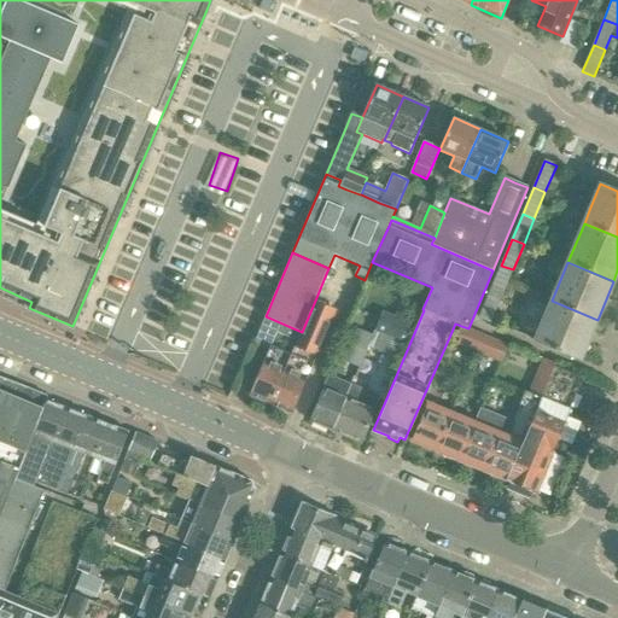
[(513,269),(501,266),(491,291),(502,295),(513,269)]
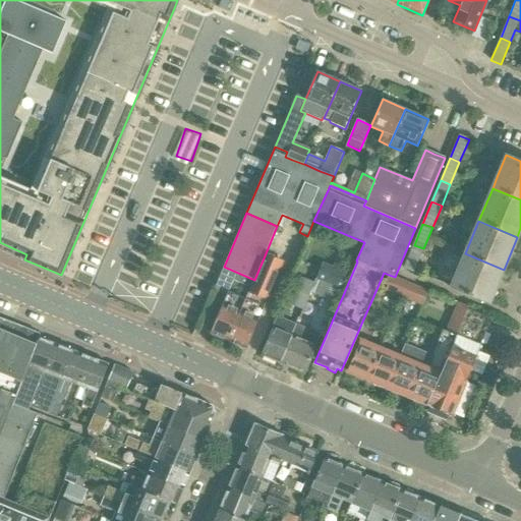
[(414,245),(405,267),(404,269),(413,273),(423,248),(414,245)]
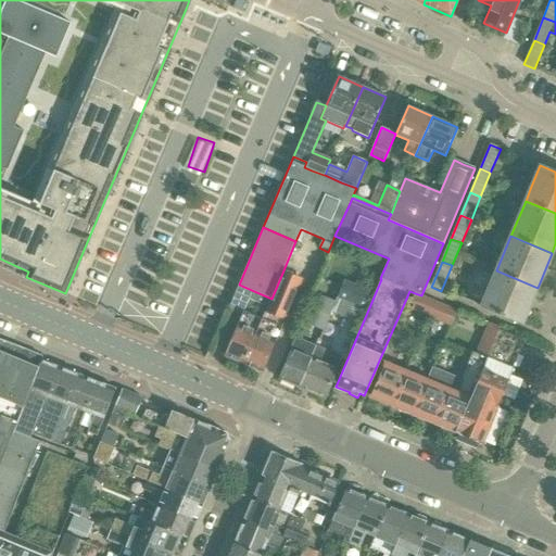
[(262,371),(279,328),(280,328),(289,306),(301,279),(283,270),(272,299),(262,321),(244,364),(262,371)]
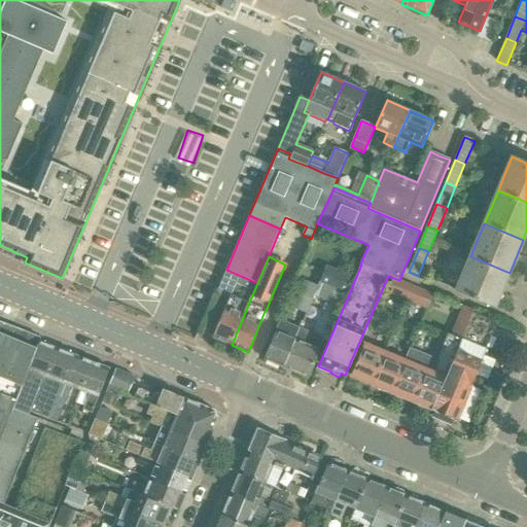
[(510,273),(470,256),(456,289),(495,307),(504,284),(510,273)]
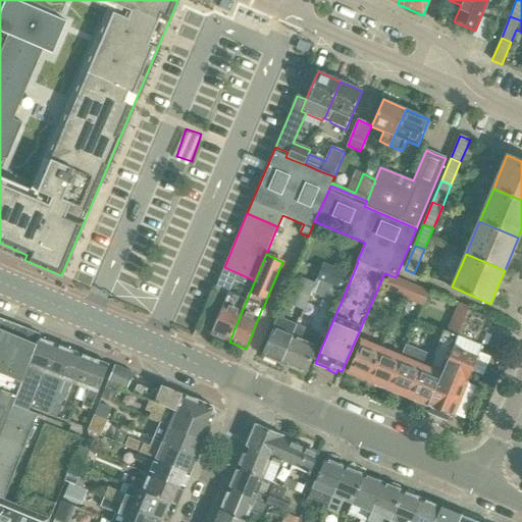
[(315,279),(344,291),(350,274),(322,263),(315,279)]
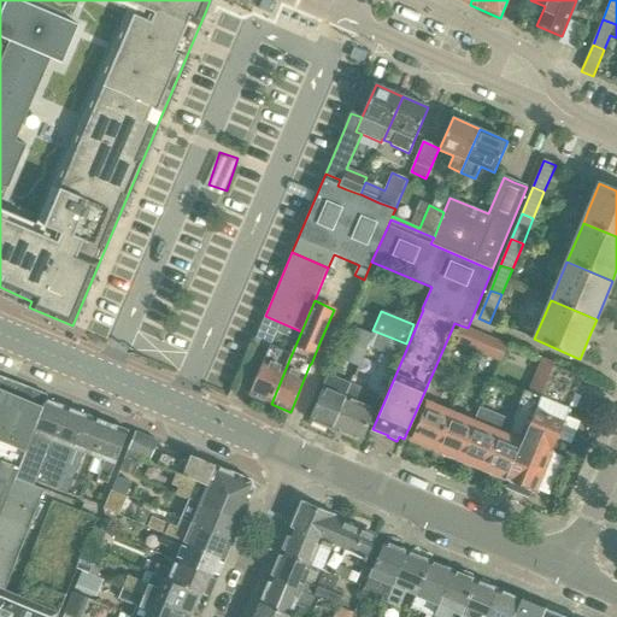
[(265,316),(253,345),(266,350),(263,359),(264,359),(250,395),(271,404),(291,357),(301,331),(265,316)]
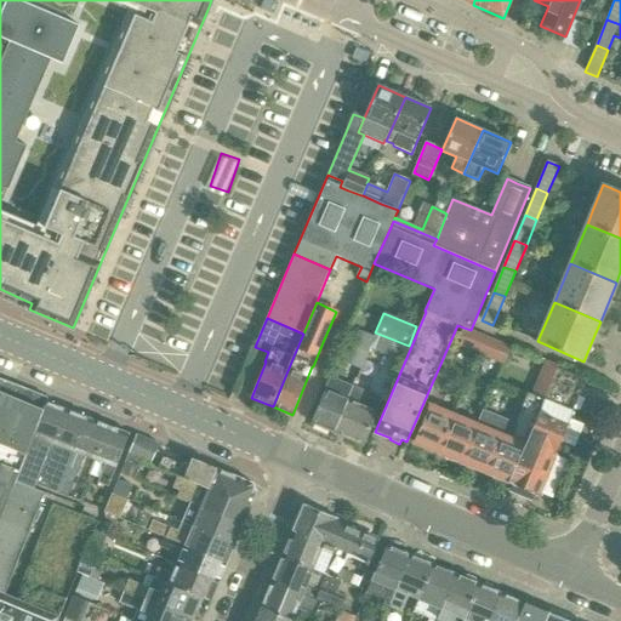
[(471,330),(463,328),(455,345),(479,355),(486,337),(471,330)]
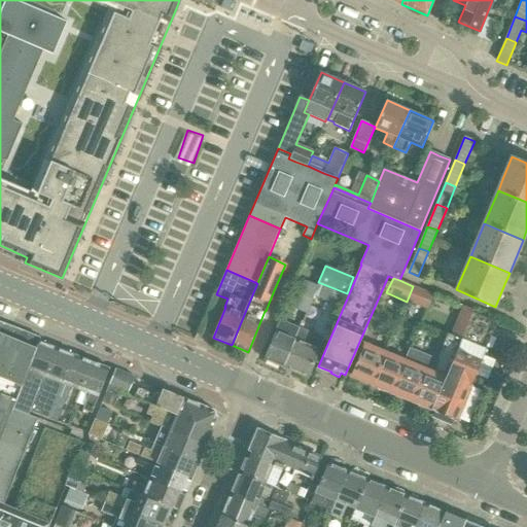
[(305,280),(293,308),(306,313),(317,285),(305,280)]
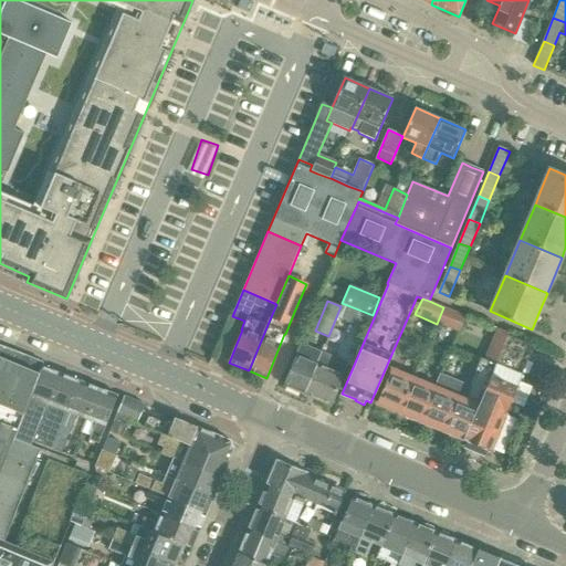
[(443,307),(437,324),(458,333),(465,316),(443,307)]
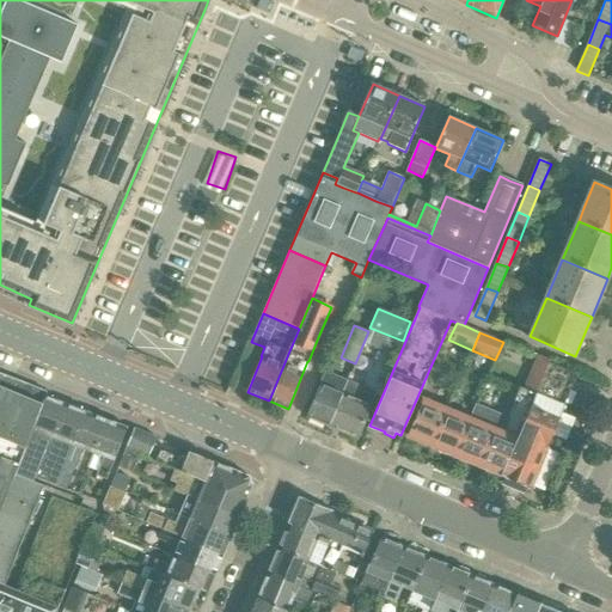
[(508,416),(502,414),(481,465),(503,475),(550,363),(549,362),(550,359),(537,354),(522,389),(520,389),(508,416)]
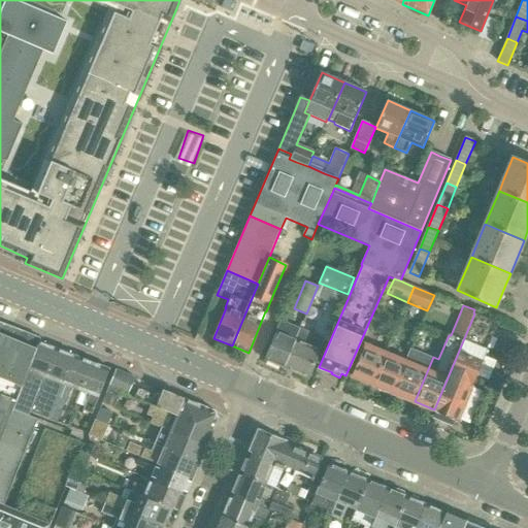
[(434,409),(434,410),(458,421),(489,350),(487,349),(497,323),(474,314),(434,409)]
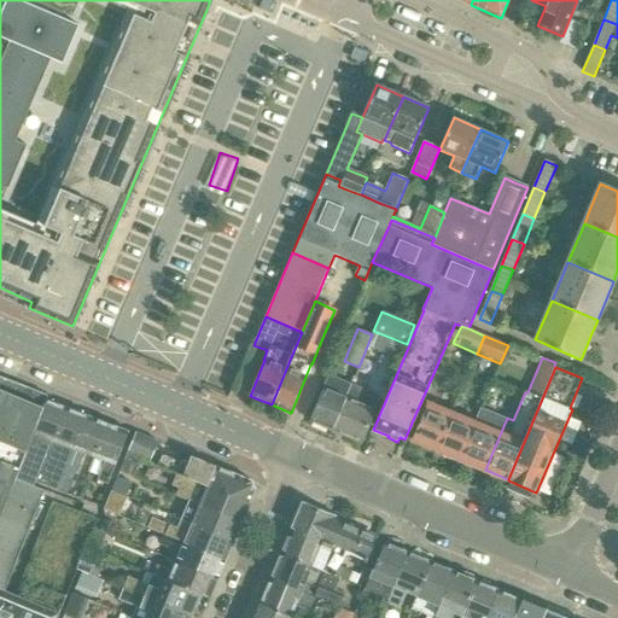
[(331,375),(312,420),(334,430),(347,400),(348,397),(345,396),(350,384),(331,375)]
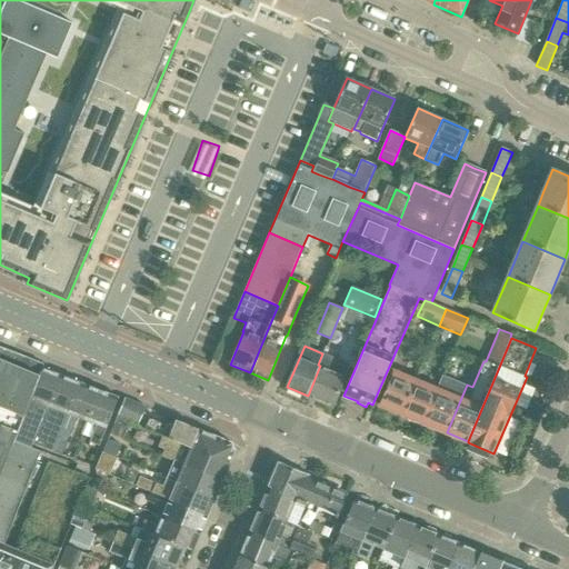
[(0,542),(5,545),(40,451),(31,448),(32,446),(15,439),(41,368),(5,353),(0,363),(0,542)]
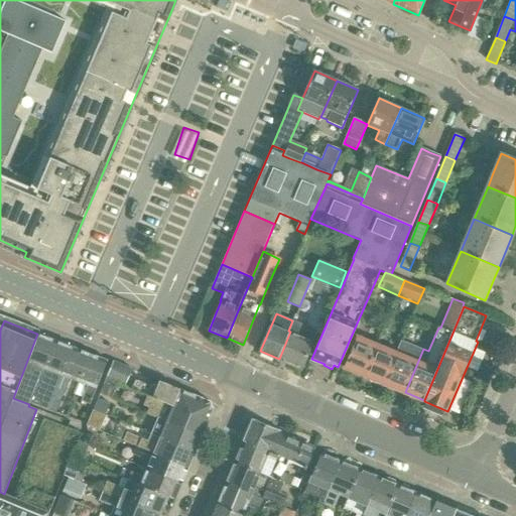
[(289,334),(279,359),(302,368),(313,341),(312,341),(317,331),(292,320),(288,331),(290,332),(289,334)]
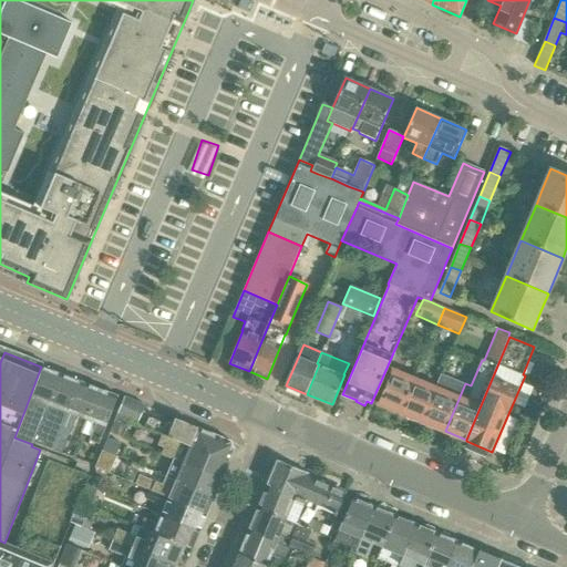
[(41,367),(14,437),(32,444),(32,442),(60,373),(42,366),(42,367),(41,367)]
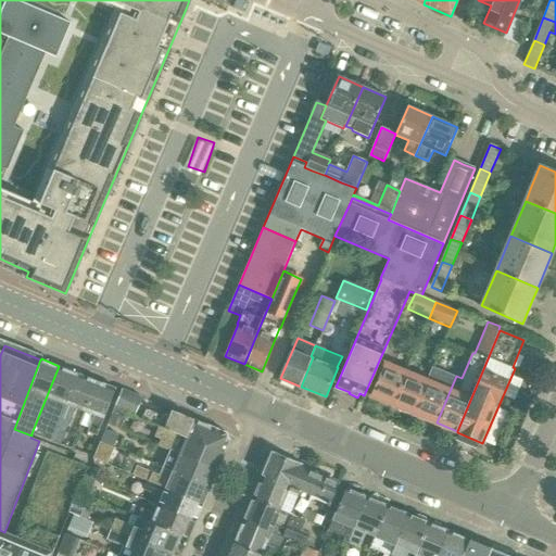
[(386,362),(371,394),(393,404),(407,370),(386,362)]
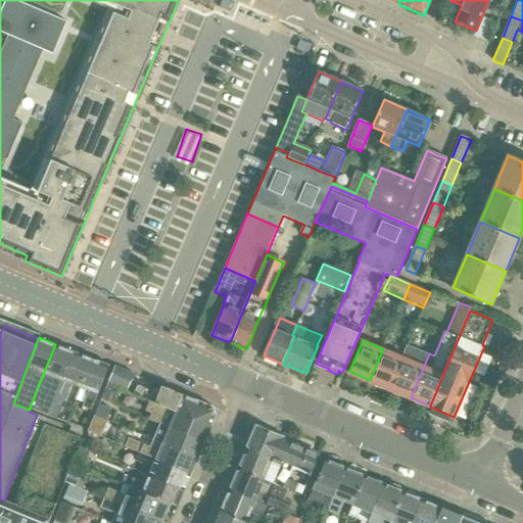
[(55,344),(30,408),(48,415),(73,350),(55,344)]
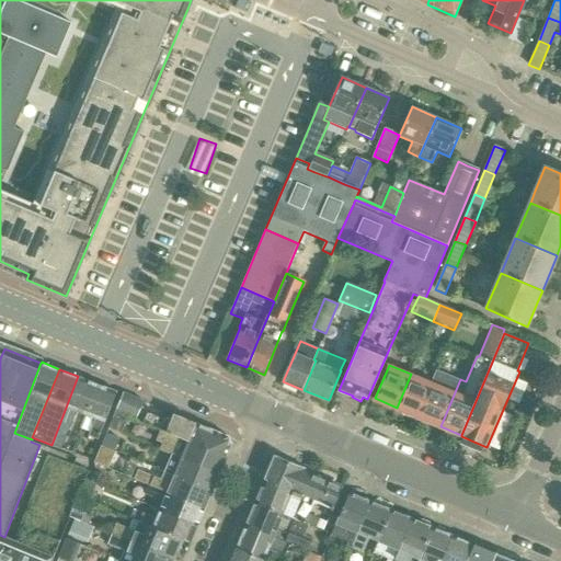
[(431,382),(433,384),(419,416),(441,426),(460,379),(436,369),(431,382)]
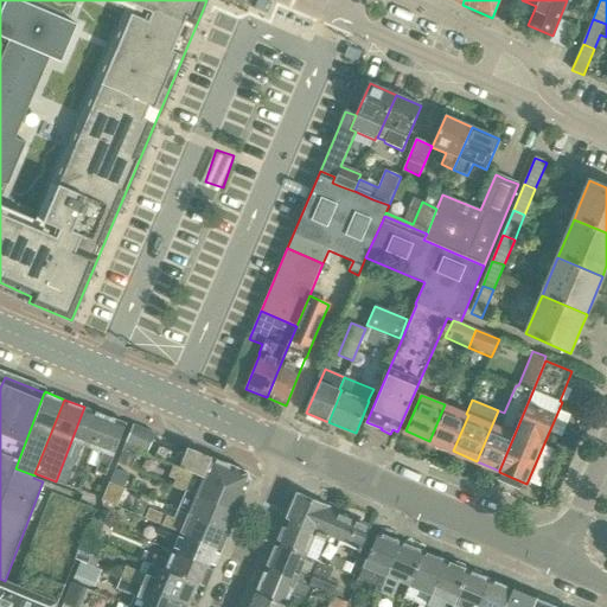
[(468,415),(466,414),(445,404),(429,441),(453,451),(468,415)]
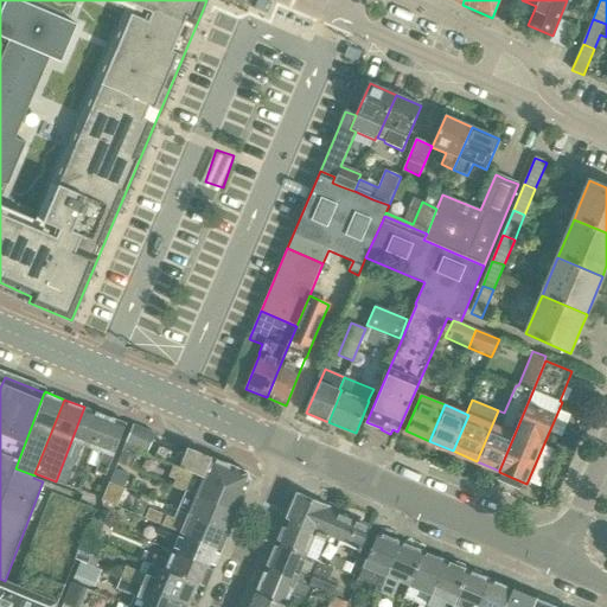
[(84,407),(56,481),(66,486),(82,445),(91,449),(104,415),(84,407)]
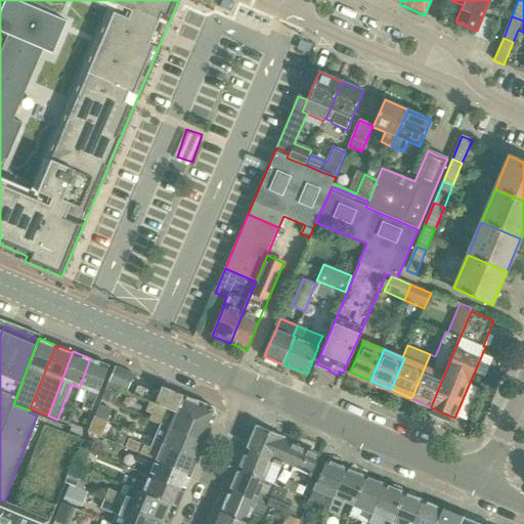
[(90,358),(79,388),(88,391),(82,407),(91,410),(97,395),(108,365),(90,358)]
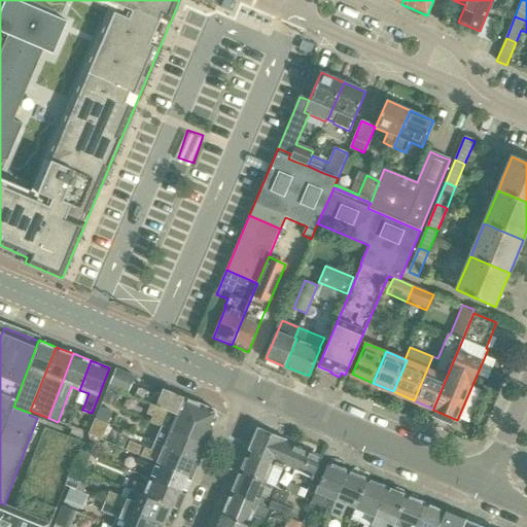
[(115,367),(101,401),(114,407),(120,390),(128,393),(135,376),(115,367)]
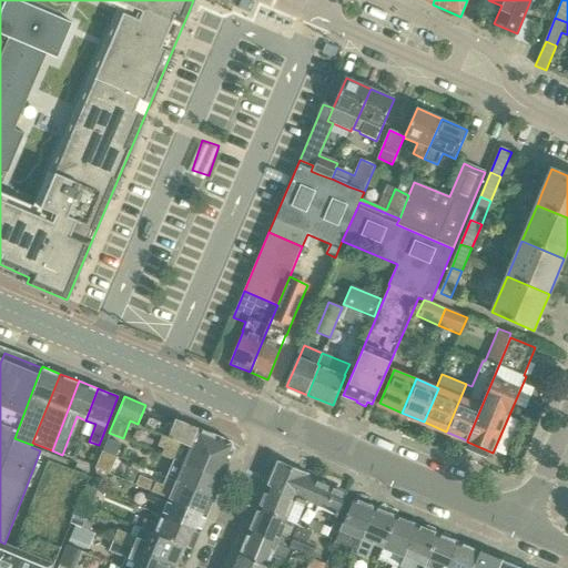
[(149,417),(145,426),(146,426),(163,433),(182,442),(182,443),(191,446),(230,462),(235,449),(231,442),(175,418),(175,419),(172,427),(168,425),(150,417),(149,417)]
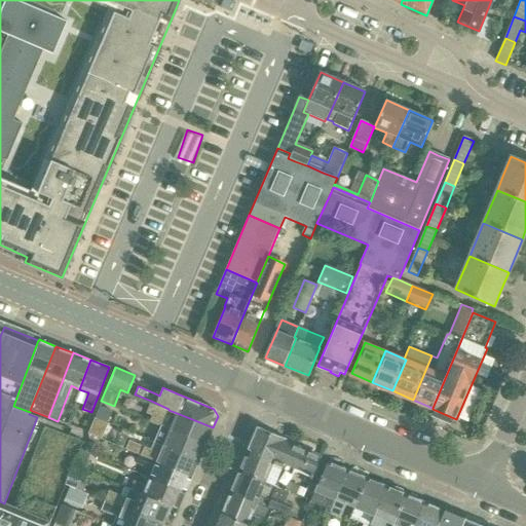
[(151,401),(146,414),(151,416),(149,421),(160,426),(162,427),(162,425),(207,444),(213,427),(177,413),(168,410),(168,409),(151,401)]
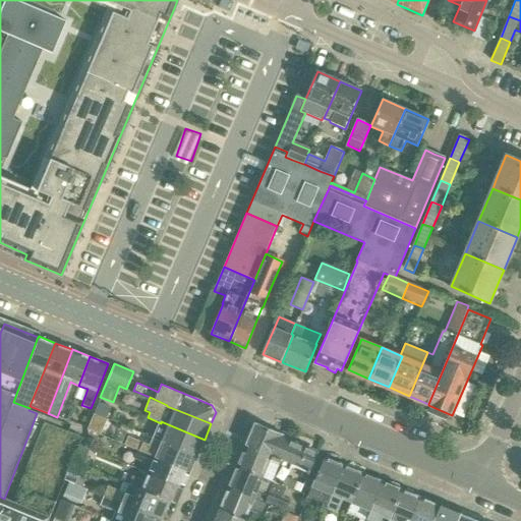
[(94,413),(103,417),(106,419),(111,406),(99,401),(94,413)]
